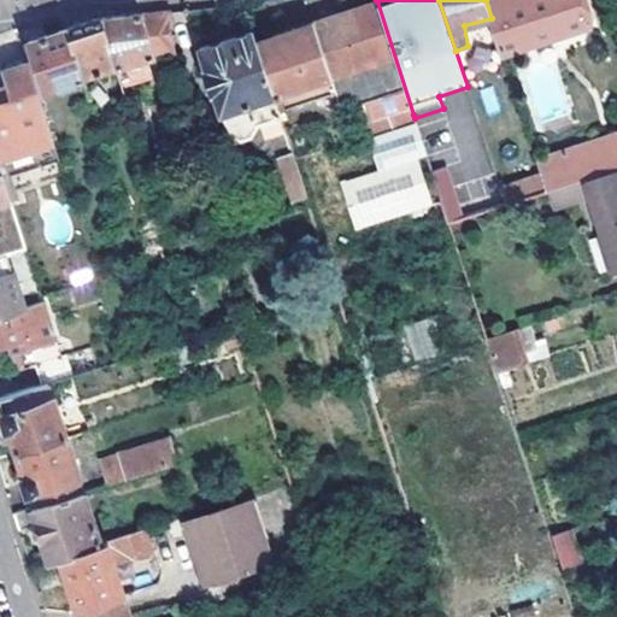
[(486,0),(492,18),(503,51),(588,23),(581,0),(486,0)]
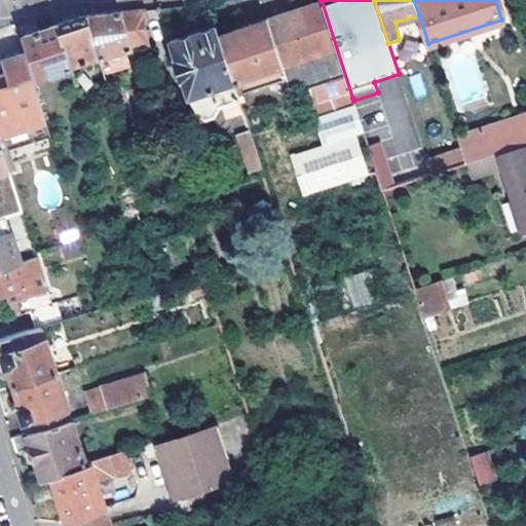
[(268,19),(284,66),(317,54),(333,104),(352,98),(322,1),(268,19)]
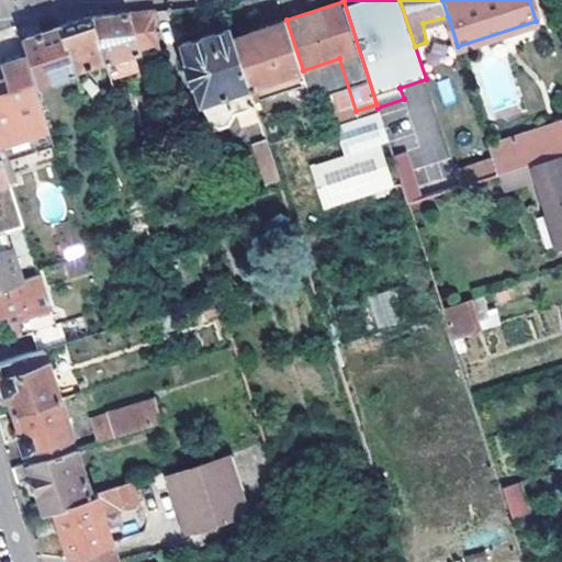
[(130,13),(142,51),(167,47),(156,10),(130,13)]
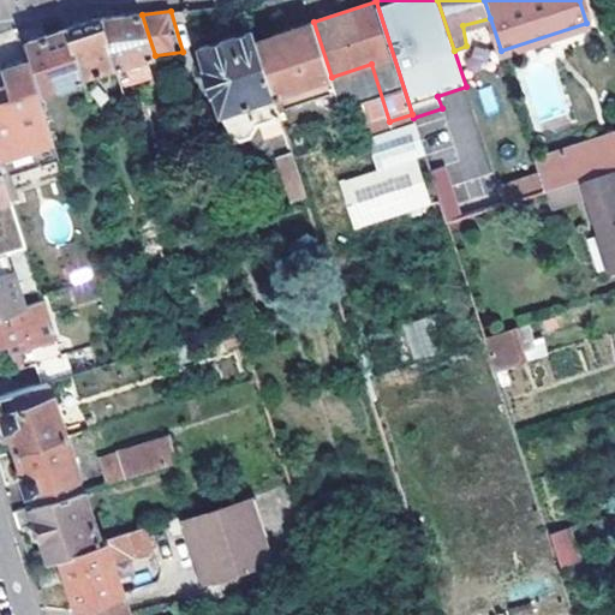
[(101,18),(113,53),(117,67),(133,63),(155,55),(142,15),(120,17),(101,18)]
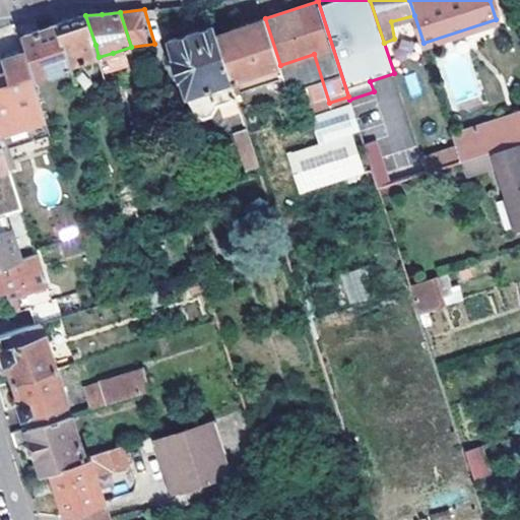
[(70,20),(57,24),(67,54),(95,45),(85,15),(70,20)]
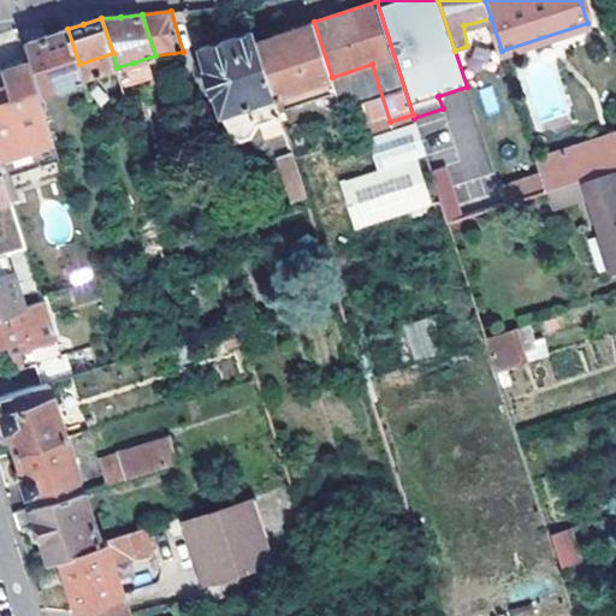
[(332,77),(314,22),(256,41),(274,95),(332,77)]
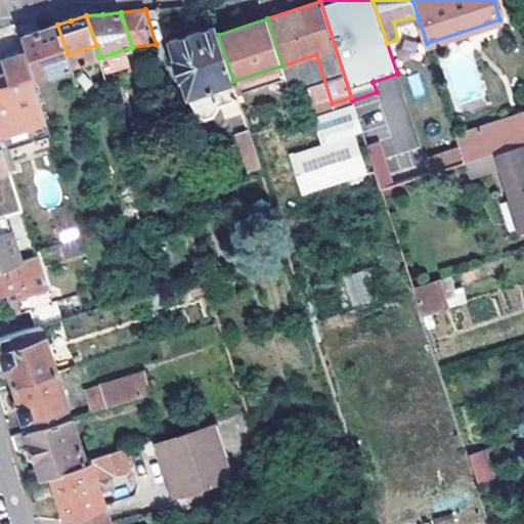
[(68,54),(57,25),(40,30),(25,35),(38,78),(72,68),(68,54)]
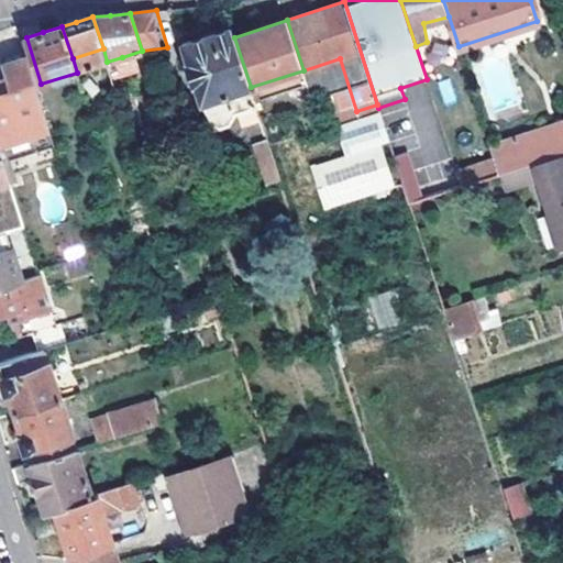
[(234,37),(232,29),(185,44),(210,124),(257,108),(251,87),(234,37)]
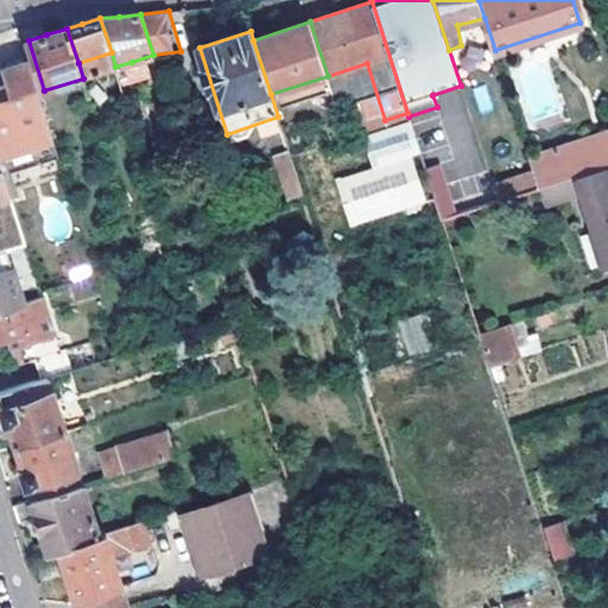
[(115,67),(126,100),(143,96),(132,62),(115,67)]
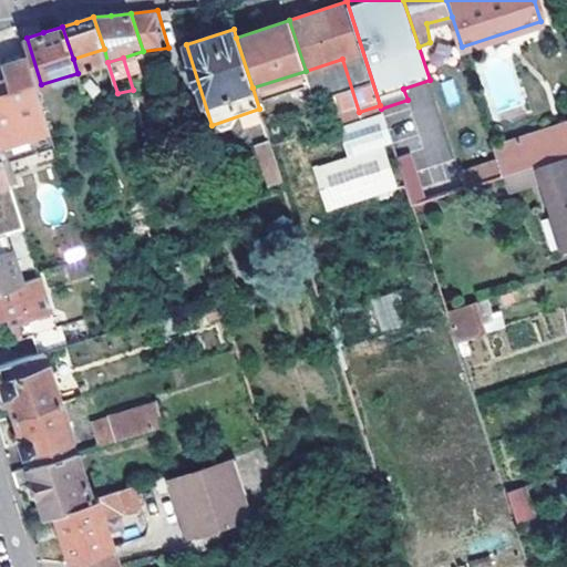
[(0,147),(50,132),(27,59),(0,66),(0,75),(1,82),(0,82),(0,147)]
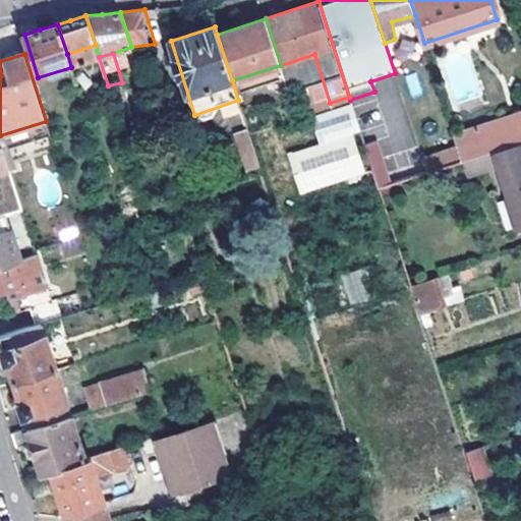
[(462,160),(495,151),(520,142),(520,114),(454,136),(458,149),(462,160)]
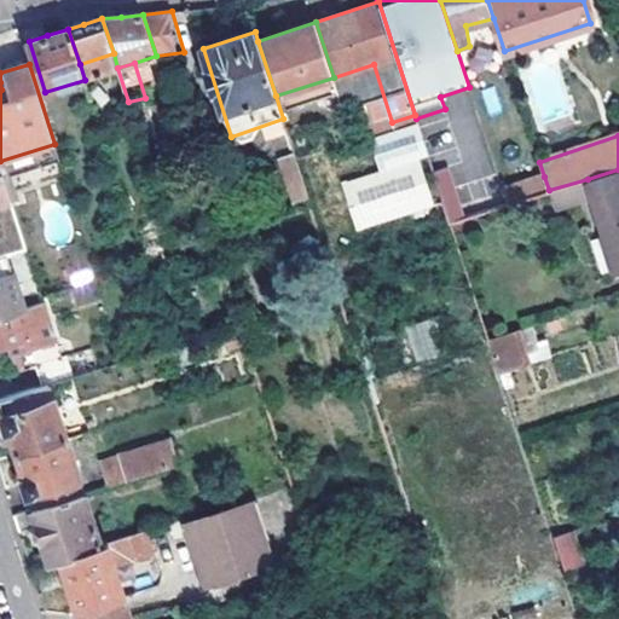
[(310,200),(295,154),(281,158),(294,204),(310,200)]
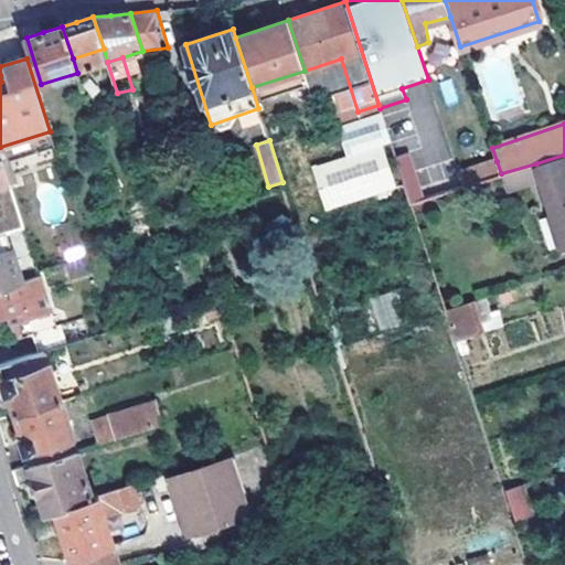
[(0,231),(7,230),(24,224),(0,148),(0,231)]
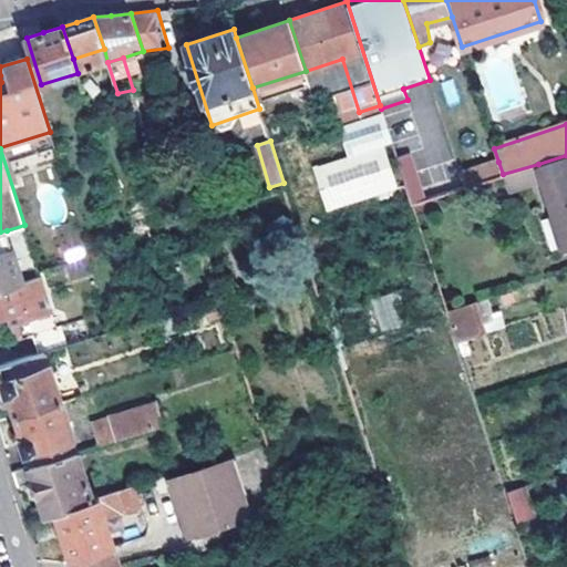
[(395,157),(410,203),(424,198),(410,153),(395,157)]
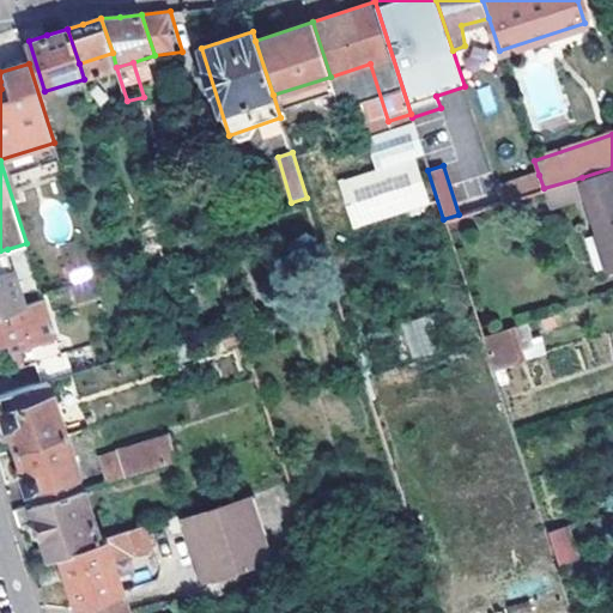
[(612,267),(612,168),(582,177),(610,268),(612,267)]
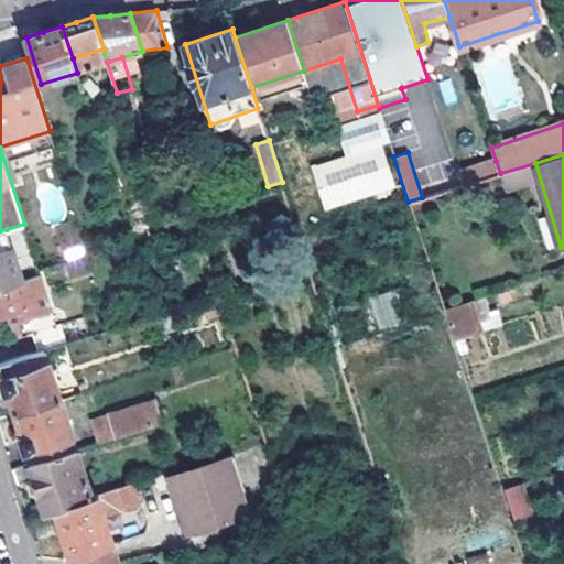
[(457,175),(461,185),(500,173),(496,161),(457,173),(457,175)]
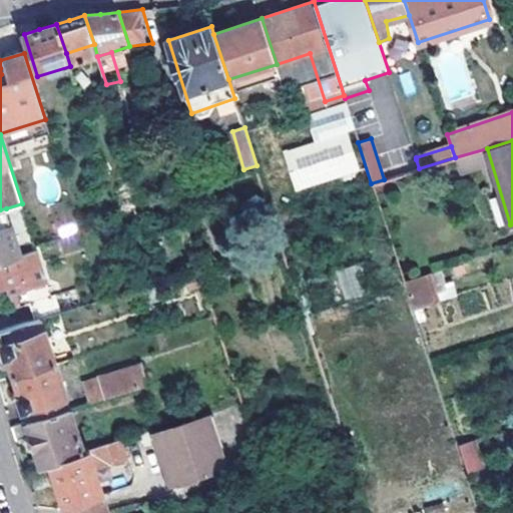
[(396,165),(399,174),(419,168),(416,159),(396,165)]
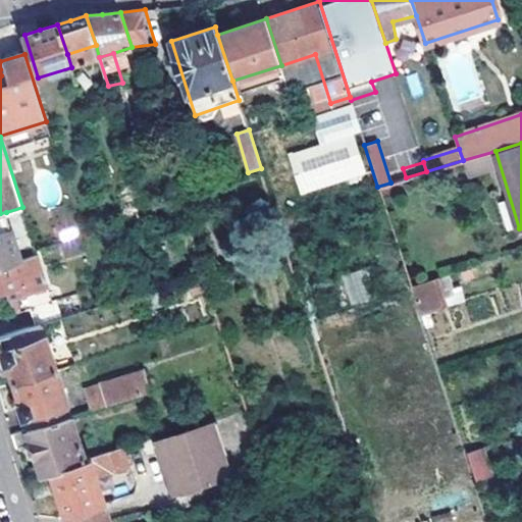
[(20,257),(20,259),(16,260),(13,251),(17,249),(6,212),(0,213),(0,292),(7,290),(14,312),(51,300),(37,252),(20,257)]
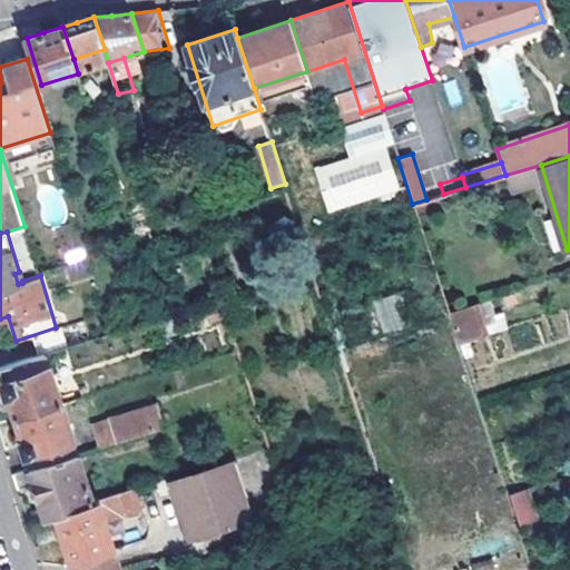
[(86,262),(84,245),(61,248),(64,264),(86,262)]
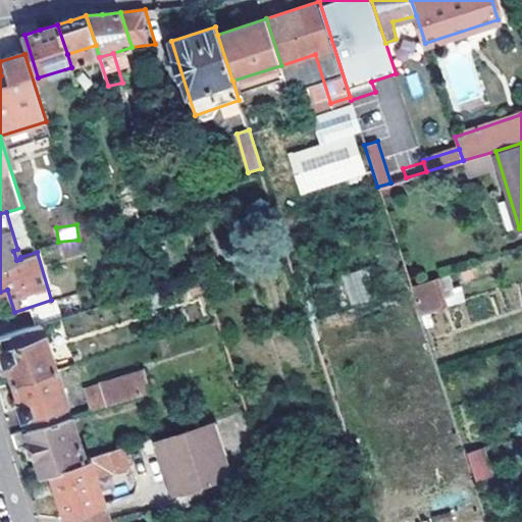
[(421,313),(468,299),(460,268),(412,283),(414,291),(421,313)]
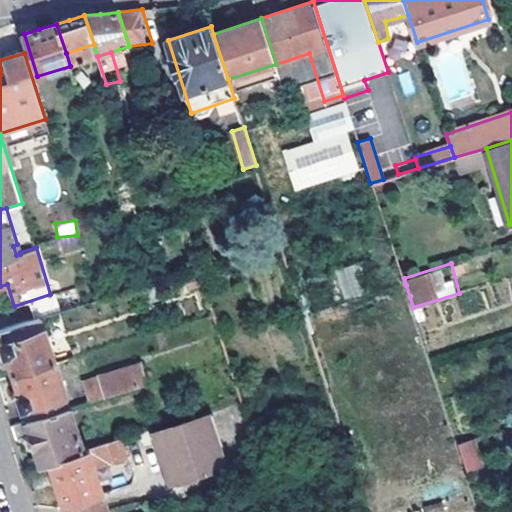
[(347,299),(364,292),(354,265),(336,272),(347,299)]
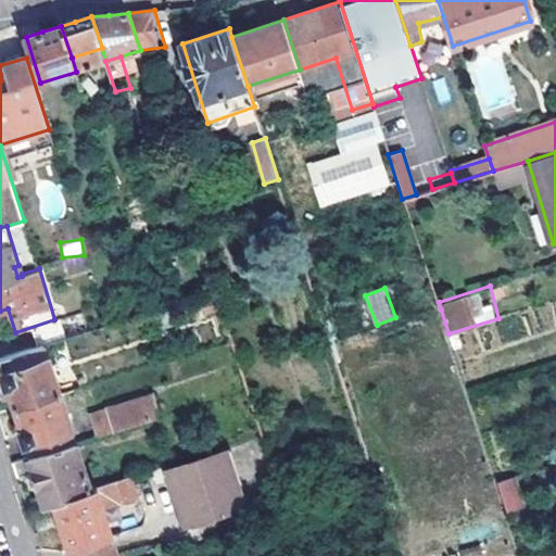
[(59,394),(43,344),(1,358),(5,373),(2,375),(7,388),(10,387),(16,408),(59,394)]
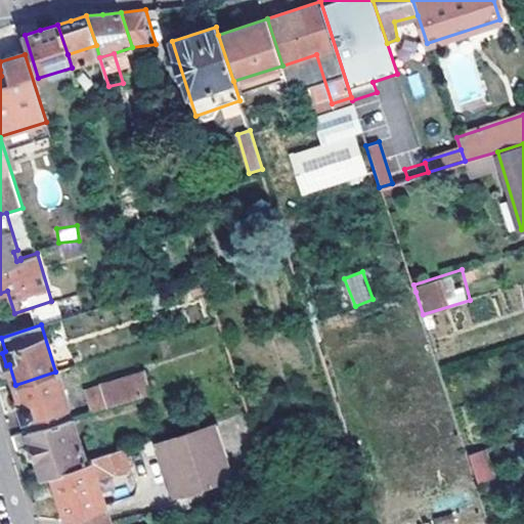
[(85,388),(92,408),(150,389),(143,368),(85,388)]
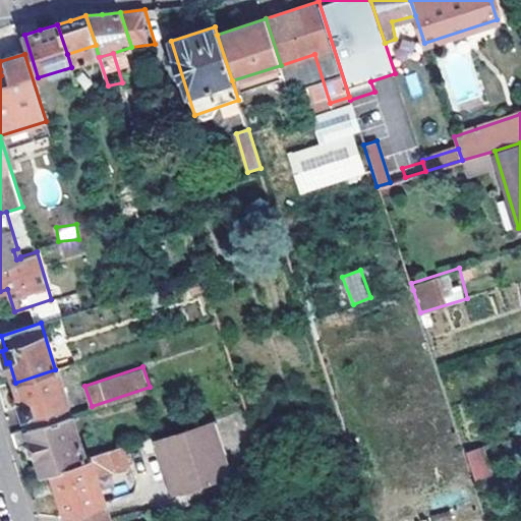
[(70,413),(55,369),(15,383),(21,402),(18,403),(22,415),(26,415),(30,426),(70,413)]
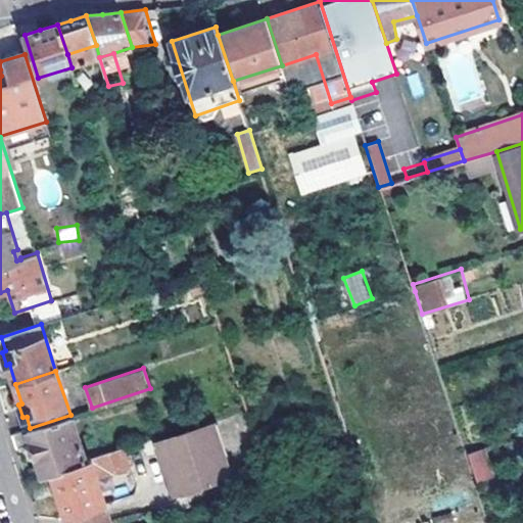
[(35,444),(45,476),(52,474),(86,463),(70,415),(30,428),(11,435),(15,449),(35,444)]
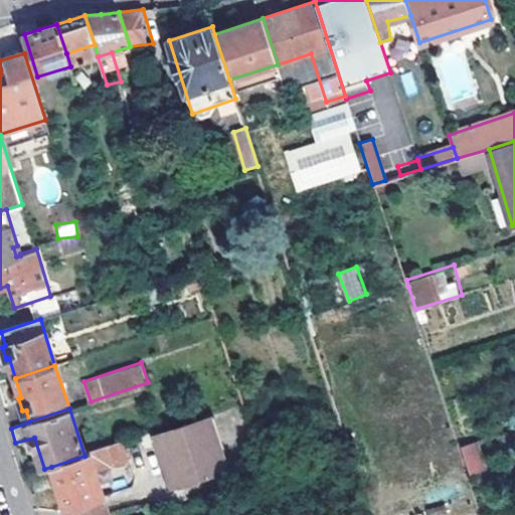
[(232,465),(229,455),(217,415),(211,417),(223,457),(226,467),(232,465)]
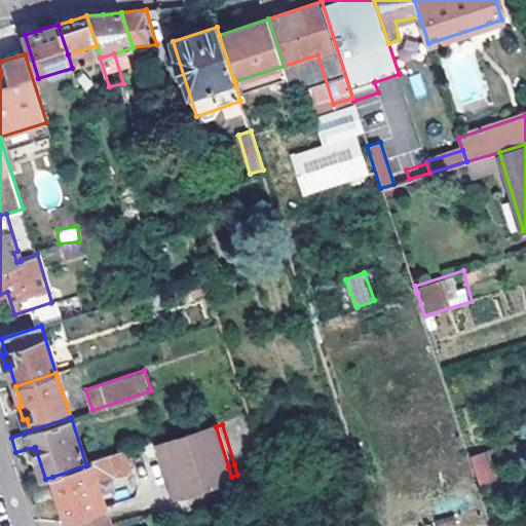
[(162,444),(175,484),(178,494),(182,492),(212,483),(231,477),(228,466),(216,426),(162,444)]
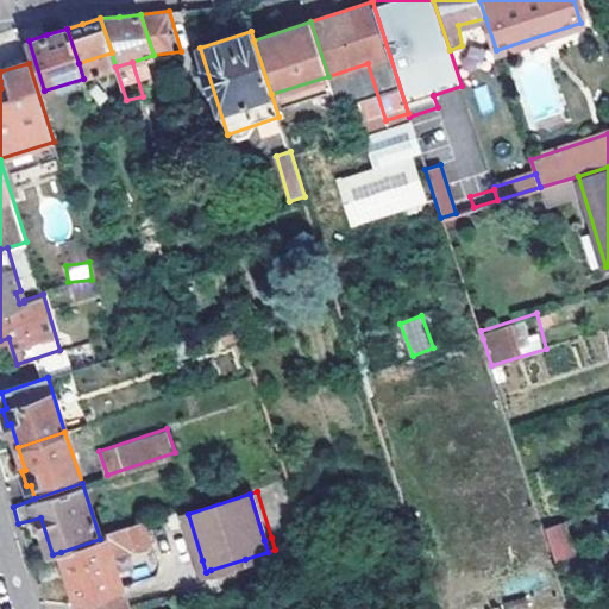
[(202,560),(188,514),(180,518),(194,563),(198,575),(206,572),(202,560)]
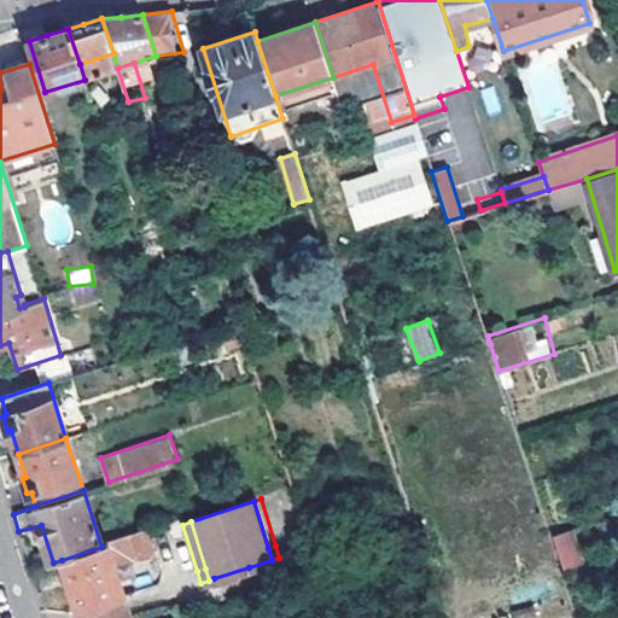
[(573,529),(553,536),(563,569),(584,561),(573,529)]
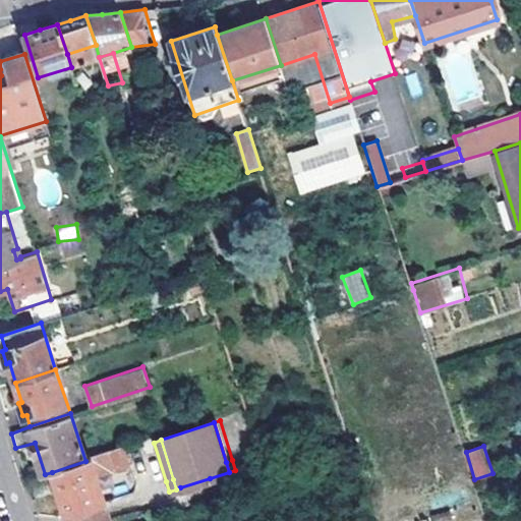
[(52,472),(64,513),(65,513),(104,501),(97,478),(132,466),(126,448),(85,461),(52,472)]
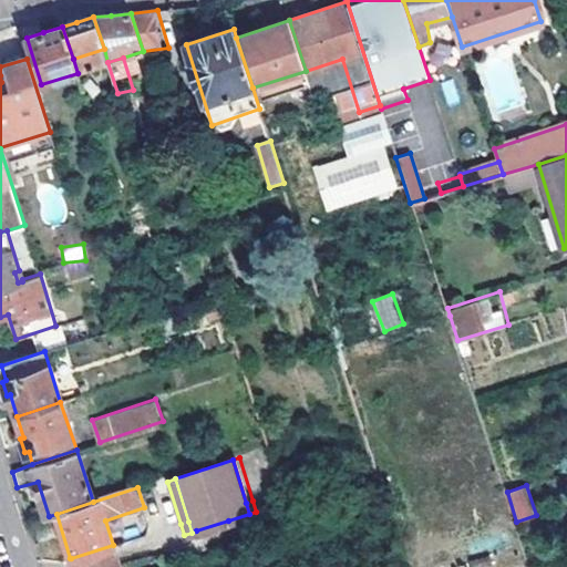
[(228,521),(196,531),(198,537),(230,527),(228,521)]
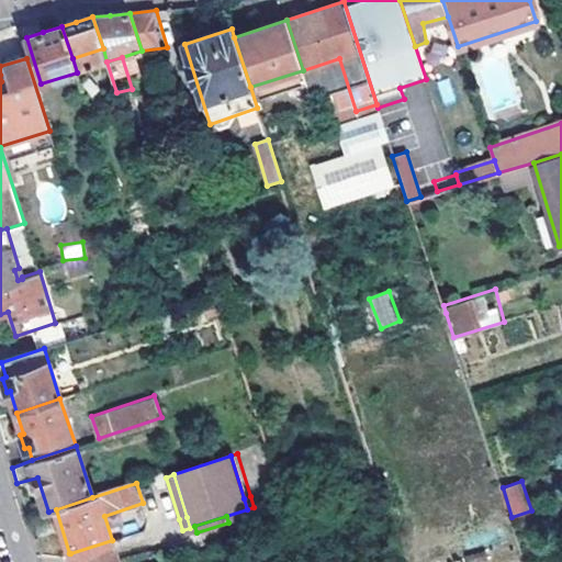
[(119,561),(112,540),(70,553),(72,561),(119,561)]
